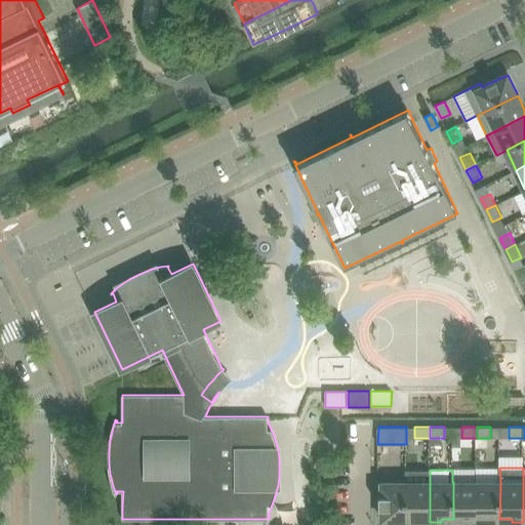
[(430,471),(406,471),(406,482),(406,519),(418,519),(418,522),(430,522),(430,482),(430,471)]
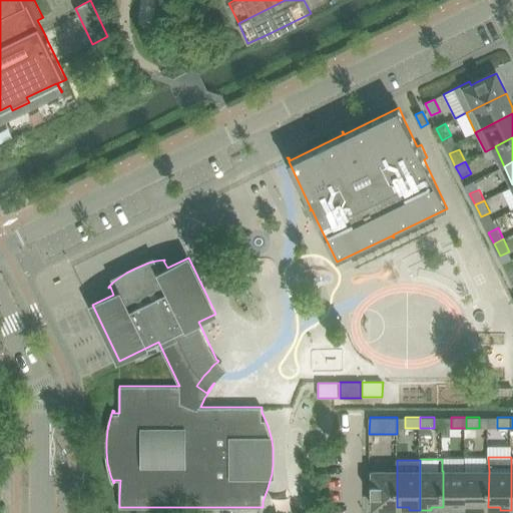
[(374,507),(397,507),(397,471),(374,471),(374,483),(371,483),(371,495),(374,495),(374,507)]
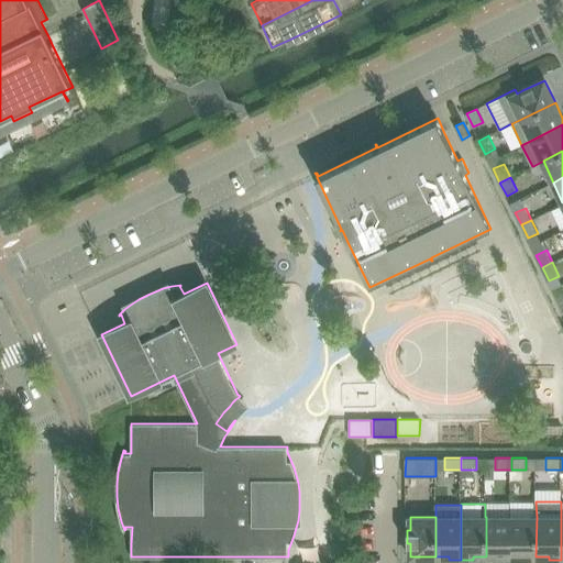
[(486,517),(486,556),(498,556),(498,560),(511,560),(511,517),(486,517)]
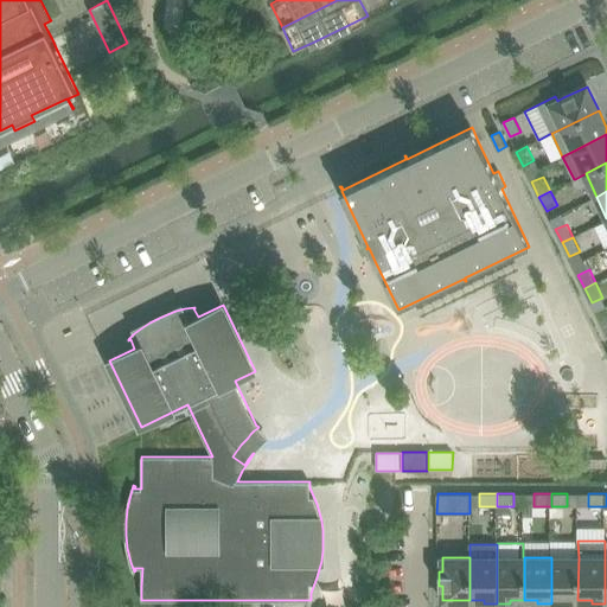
[(579,557),(551,557),(551,604),(564,604),(564,600),(577,600),(579,557)]
